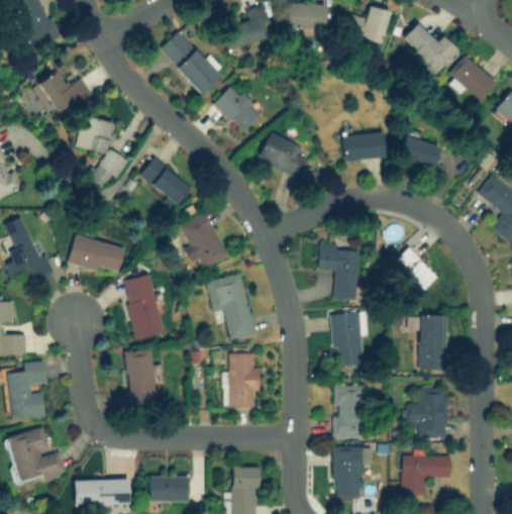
[(15,0),(30,47),(56,39),(42,0),(15,0)]
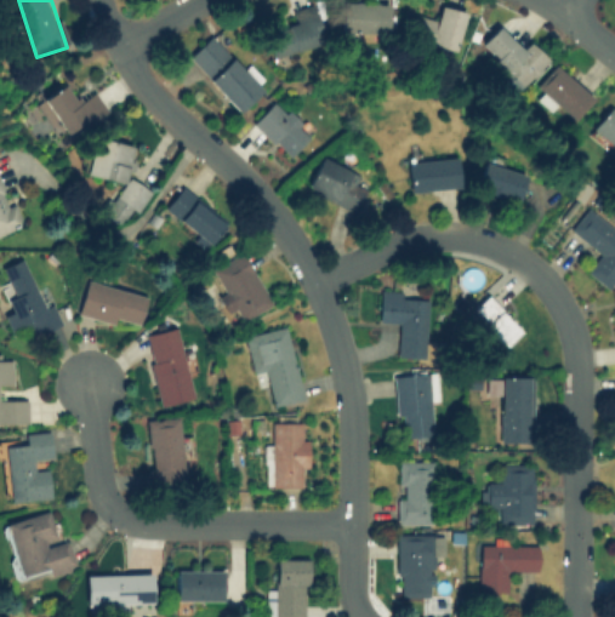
[(391,35),(391,5),(346,5),(346,35),(391,35)]
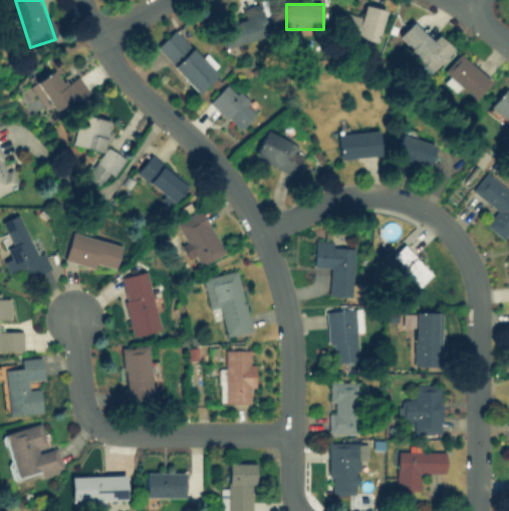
[(268,39),(261,7),(245,11),(248,23),(224,28),(229,48),(268,39)]
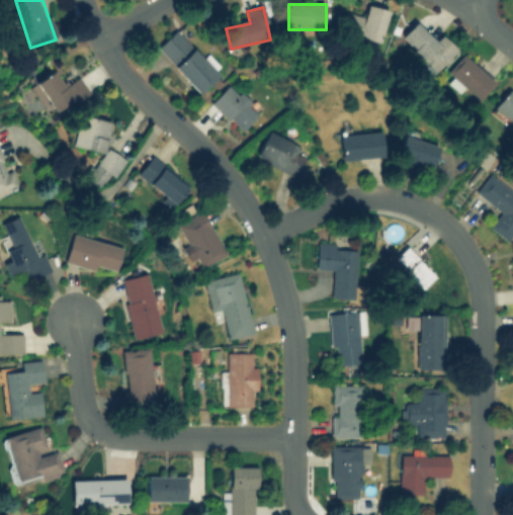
[(382,44),(390,12),(369,7),(366,18),(348,14),(343,34),(382,44)]
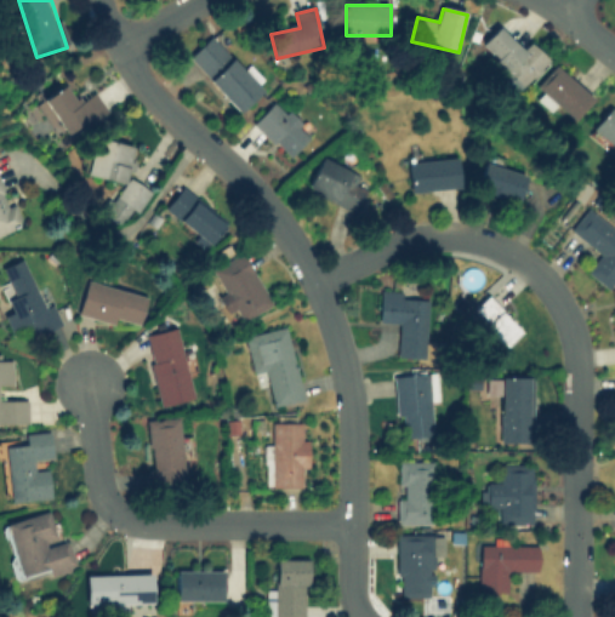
[(552,62),(533,44),(524,52),(501,29),(482,49),(523,91),(552,62)]
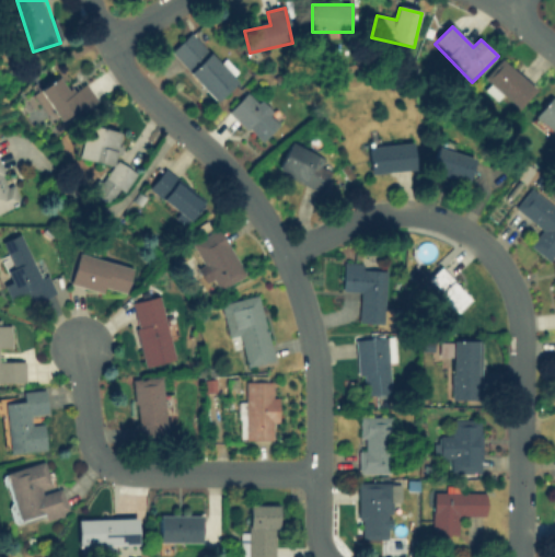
[(218,102),(244,78),(227,59),(222,64),(194,34),(173,54),(218,102)]
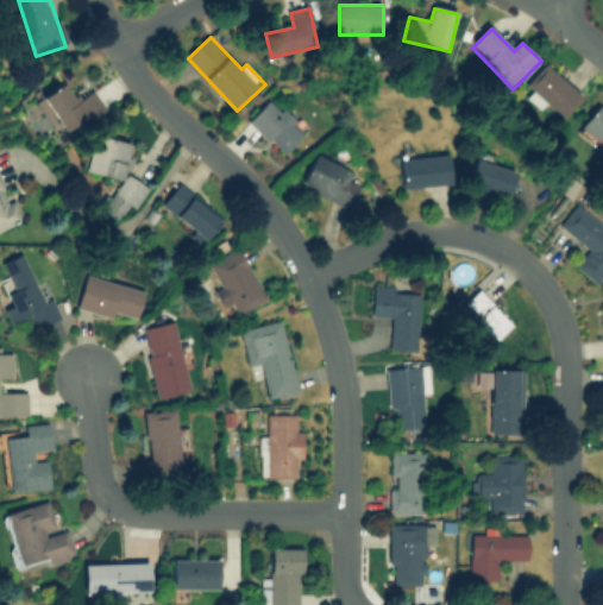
[(531,88),(538,93),(534,99),(569,121),(586,94),(545,67),(531,88)]
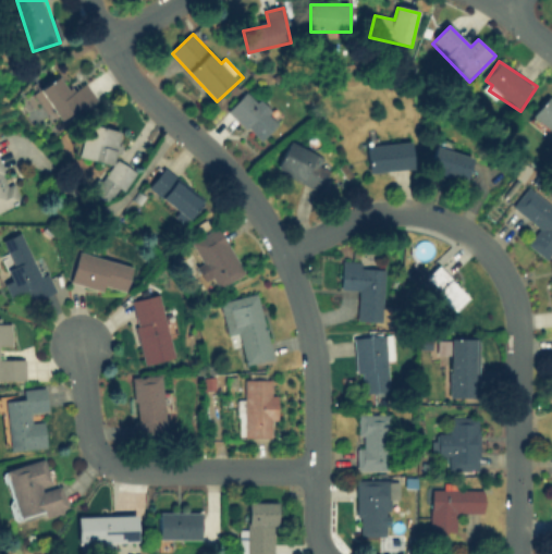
[(98,102),(88,84),(74,93),(64,76),(36,93),(56,126),(98,102)]
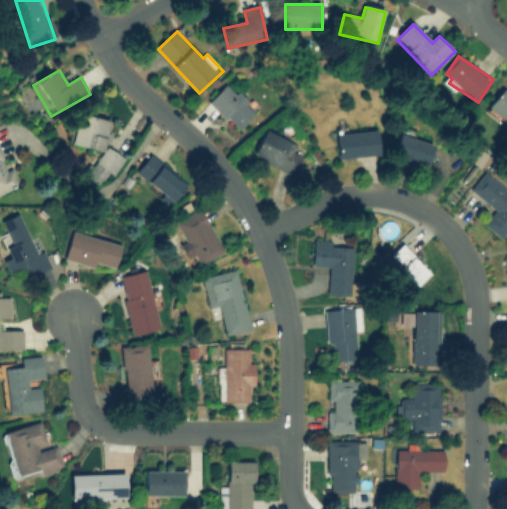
[(260,112),(231,83),(211,103),(241,132),(260,112)]
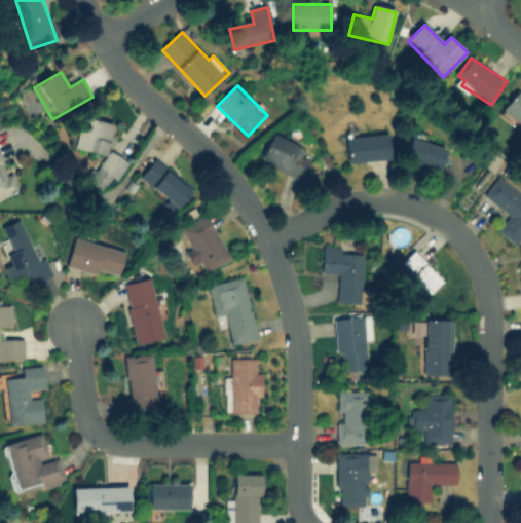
[(520,92),(504,112),(520,125),(520,92)]
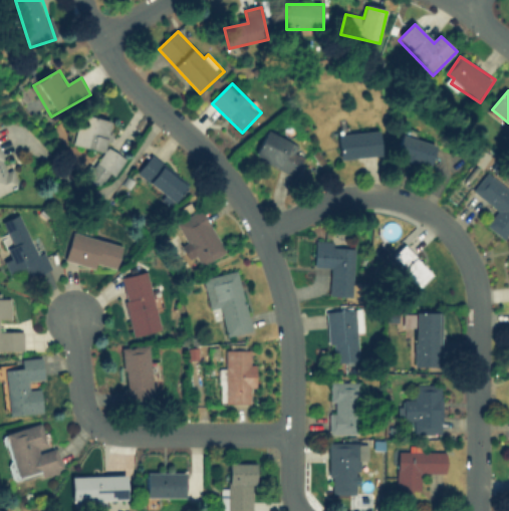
[(107,152),(114,123),(82,115),(75,146),(99,152),(91,182),(105,186),(107,178),(119,180),(125,156),(107,152)]
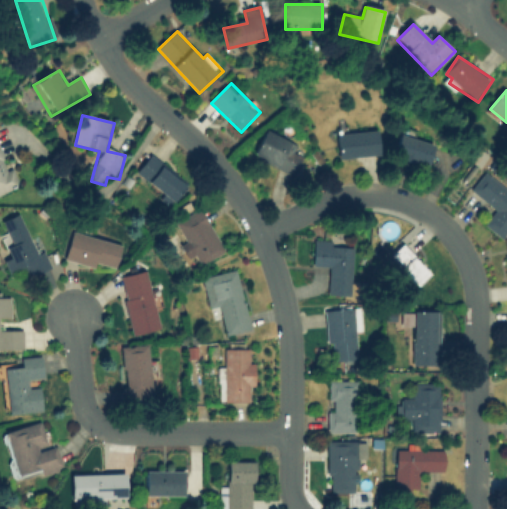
[(341,160),(381,155),(378,131),(339,135),(341,160)]
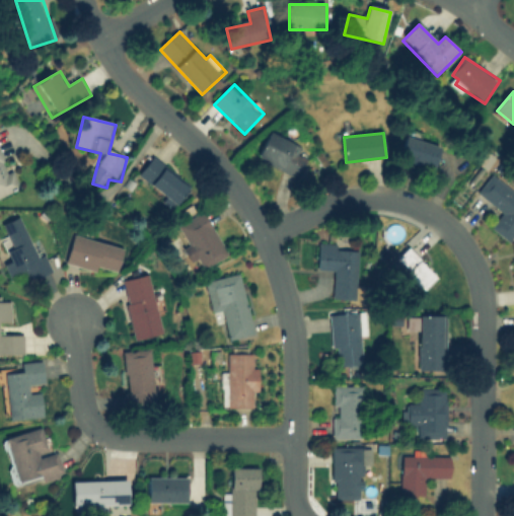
[(300,178),(311,152),(271,134),(259,160),(300,178)]
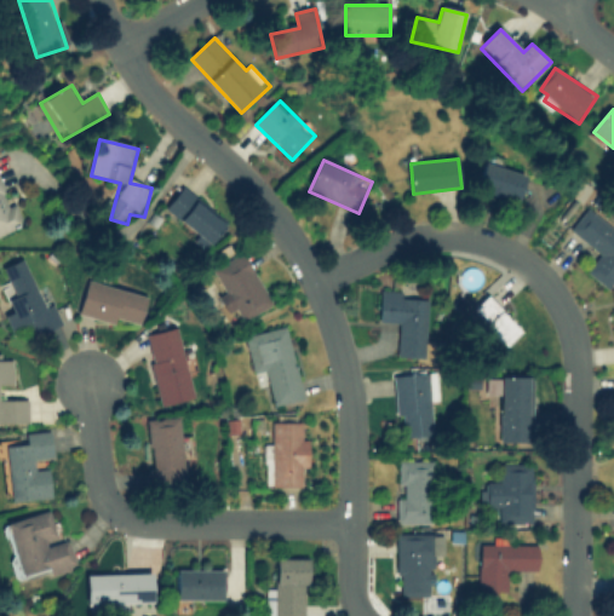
[(529,176),(487,163),(480,191),(521,203),(529,176)]
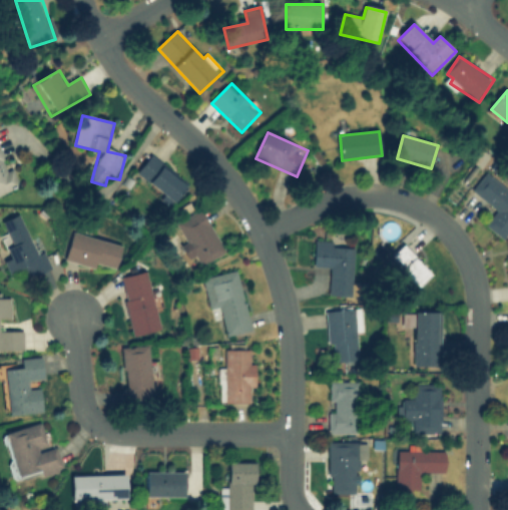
[(0,197),(21,189),(0,137),(0,197)]
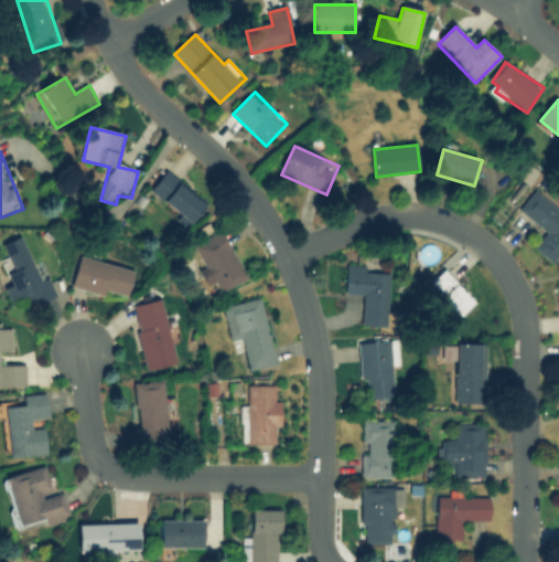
[(210,202),(168,172),(152,194),(193,224),(210,202)]
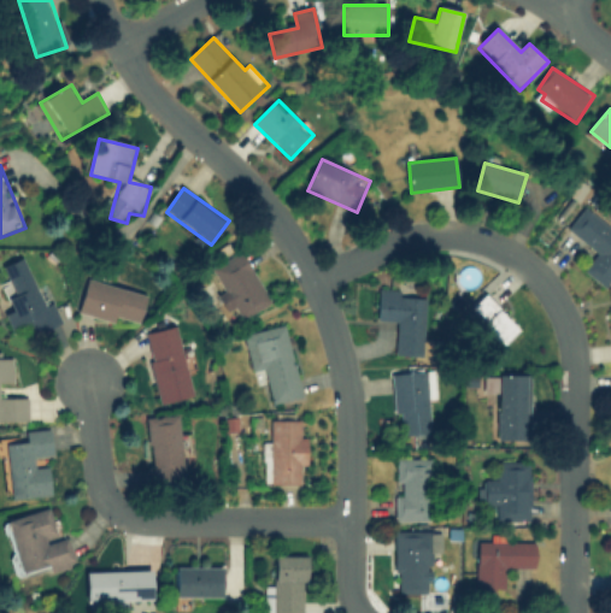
[(610,225),(588,208),(570,230),(600,254),(587,272),(609,289),(610,288),(610,225)]
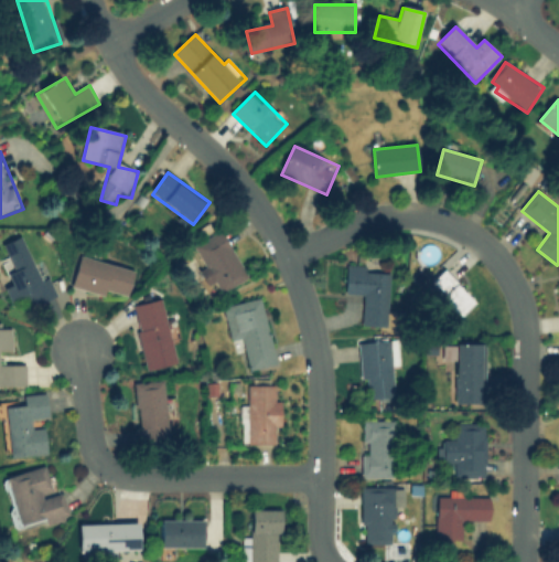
[(226,232),(196,246),(207,268),(202,271),(210,288),(218,284),(224,294),(250,281),(226,232)]
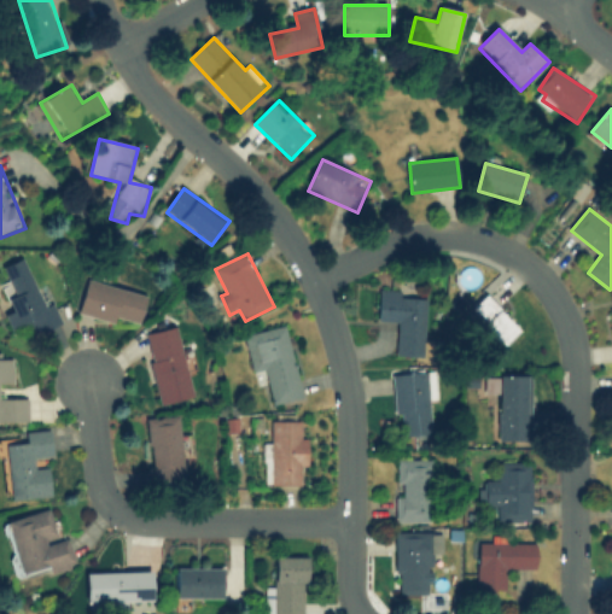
[(45,305),(27,259),(1,269),(19,311),(7,316),(15,332),(34,323),(39,334),(64,325),(54,302),(45,305)]
